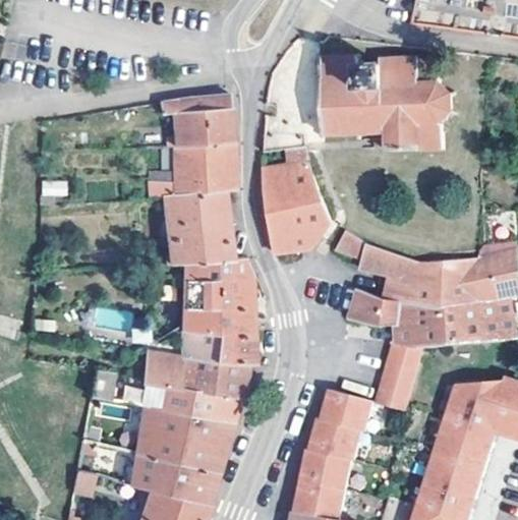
[(439,77),(438,61),(417,62),(417,59),(379,60),(378,63),(357,63),(357,60),(360,55),(358,53),(353,58),(323,58),(318,53),(314,57),(319,60),(322,131),(319,136),(321,138),(324,135),(354,134),(354,140),(358,139),(358,134),(385,133),(385,138),(373,138),(375,150),(386,150),(386,153),(442,150),(441,125),(440,122),(448,115),(455,117),(456,113),(450,111),(450,98),(456,95),(454,92),(449,94),(439,83),(441,77),(439,77)]
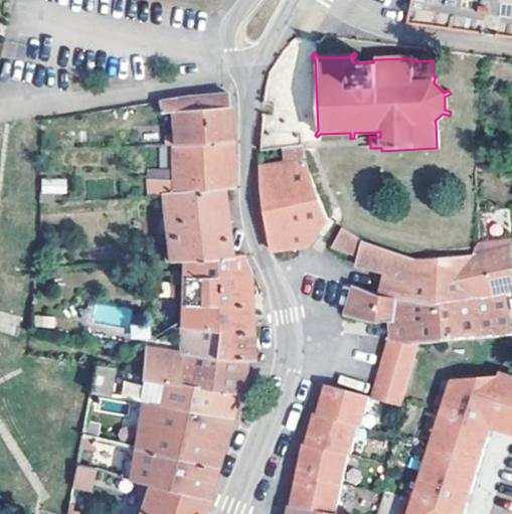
[(163,144),(171,144),(229,141),(229,133),(227,105),(226,92),(189,96),(156,101),(158,111),(170,110),(172,135),(163,136),(163,144)]
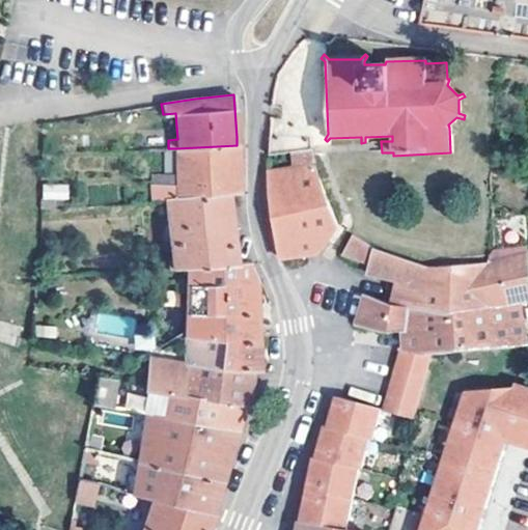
[(227,192),(227,194),(238,193),(238,166),(237,145),(176,148),(177,172),(176,190),(168,189),(169,197),(169,198),(227,192)]
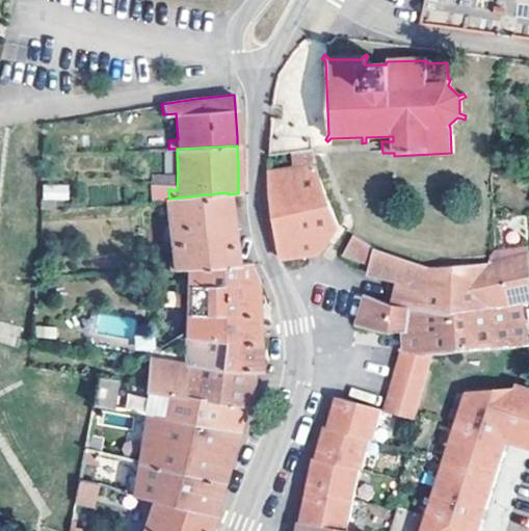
[(169,173),(178,173),(177,149),(168,149),(162,149),(162,174),(150,174),(151,201),(165,198),(169,197),(168,189),(169,173)]
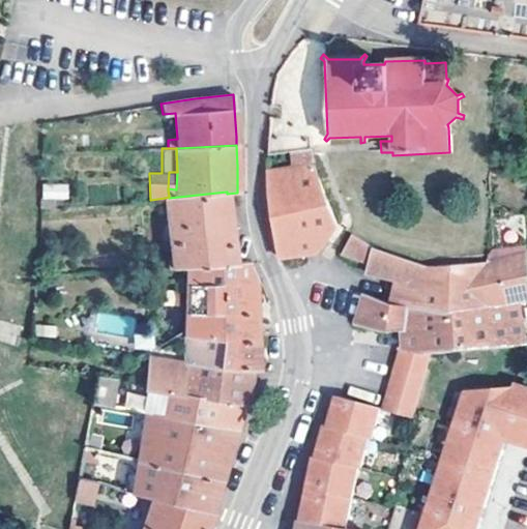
[(267,172),(282,170),(281,156),(267,157),(267,172)]
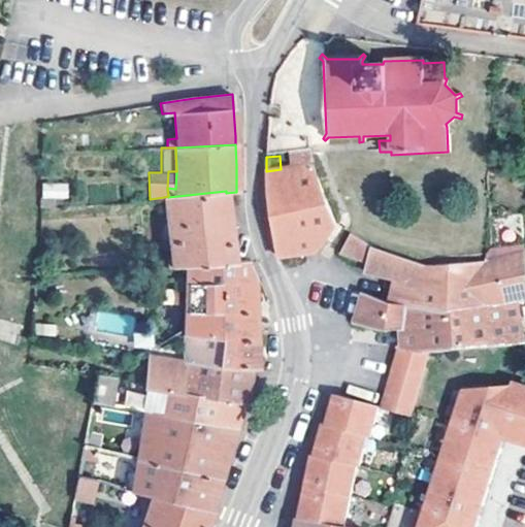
[(308,240),(325,239),(334,224),(320,189),(310,165),(281,169),(266,171),(265,188),(272,233),(276,256),(299,253),(305,252),(312,252),(308,240)]
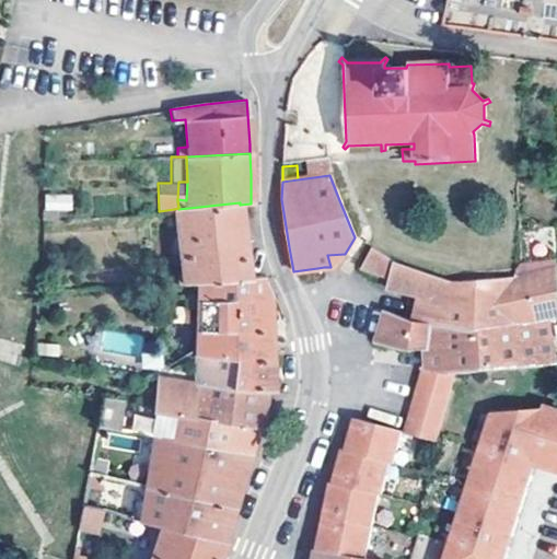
[(186,200),(187,182),(178,182),(177,199),(186,200)]
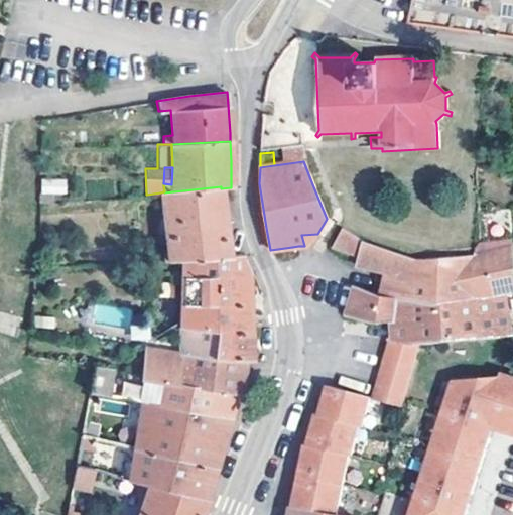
[(38,194),(65,194),(65,176),(38,177),(38,194)]
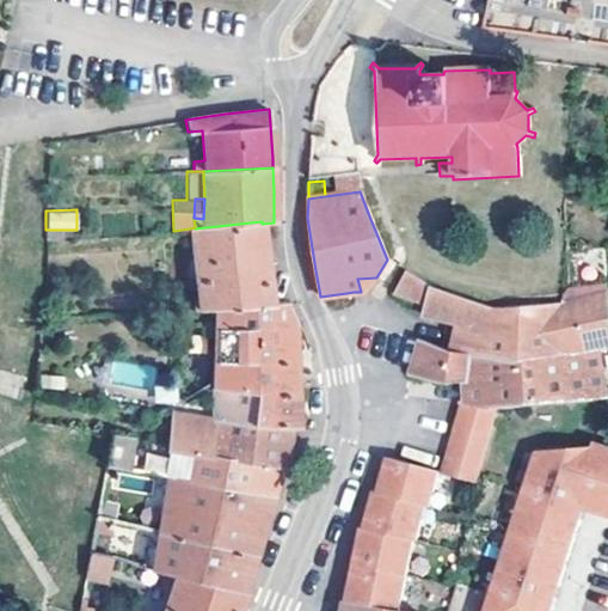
[(190,228),(197,299),(191,300),(192,309),(192,311),(215,310),(215,307),(272,304),(272,303),(266,257),(262,224),(262,221),(195,228),(195,227),(190,228)]
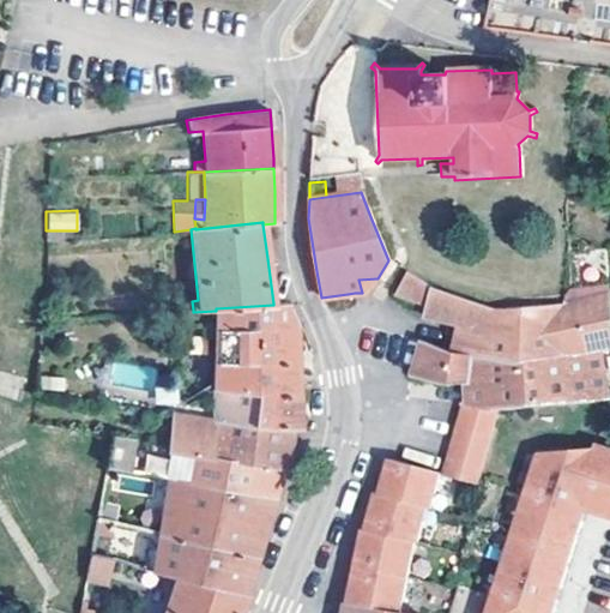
[(433,289),(406,271),(393,294),(418,302),(424,304),(422,317),(457,325),(456,328),(519,330),(527,330),(526,306),(501,308),(483,307),(433,289)]
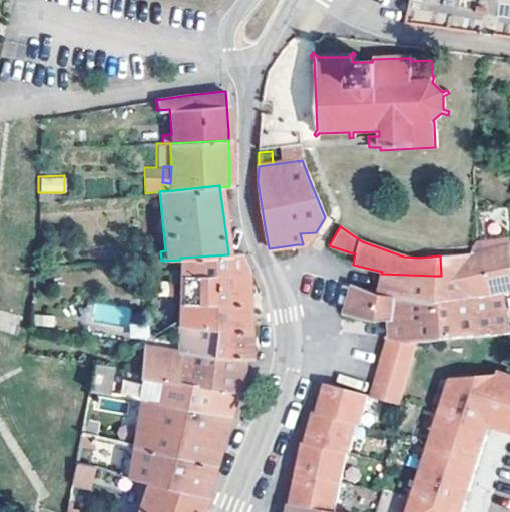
[(476,252),(440,256),(441,276),(434,276),(435,297),(452,297),(479,295),(501,291),(509,289),(509,267),(509,266),(509,248),(509,237),(476,242),(476,252)]
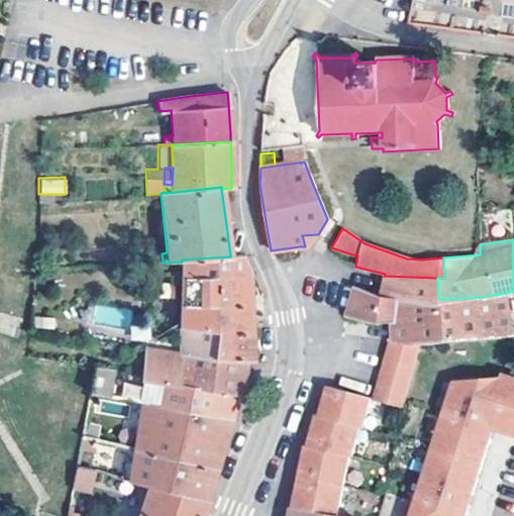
[(244,359),(251,360),(249,299),(248,276),(243,263),(240,254),(230,255),(230,256),(182,260),(182,262),(180,348),(175,348),(175,354),(180,355),(180,353),(244,359)]
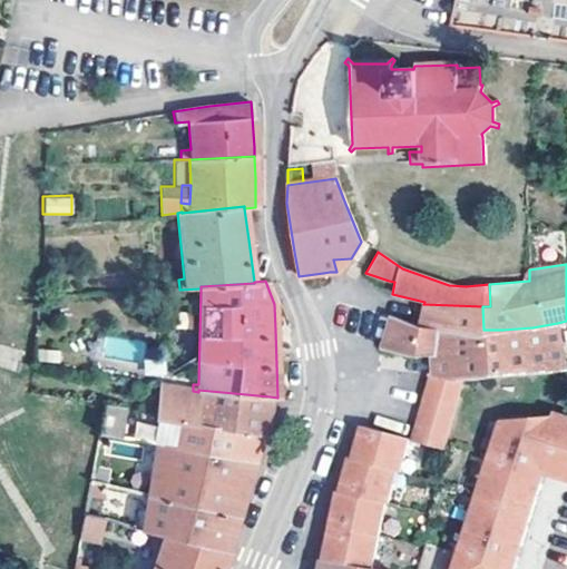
[(484,330),(482,306),(423,304),(419,326),(419,329),(484,330)]
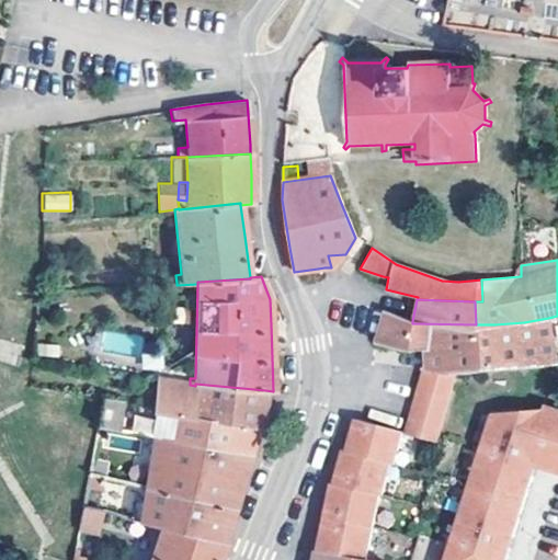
[(554,362),(548,318),(524,322),(494,324),(476,324),(412,323),(412,321),(385,311),(375,344),(410,351),(410,350),(418,350),(424,351),(423,353),(421,368),(452,372),(554,362)]
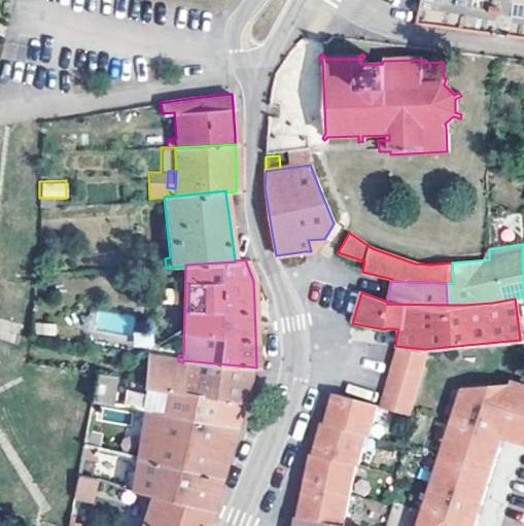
[(410,412),(424,349),(395,346),(382,407),(410,412)]
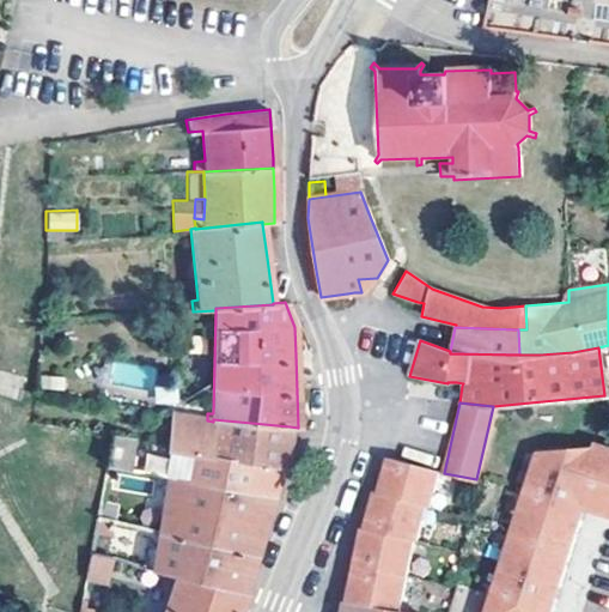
[(114,436),(131,440),(133,407),(114,407),(114,436)]
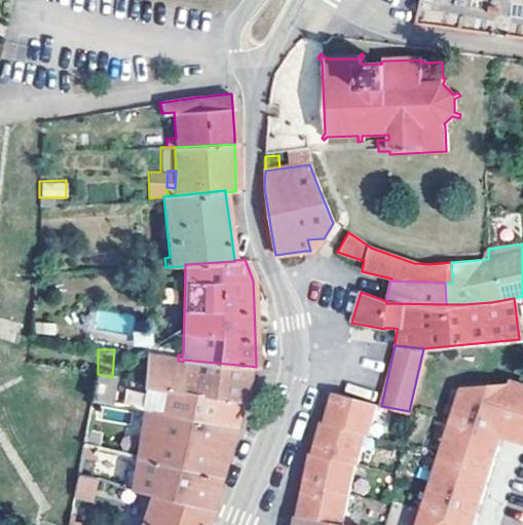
[(249,366),(183,360),(183,362),(178,361),(114,349),(112,377),(124,380),(138,383),(142,384),(141,389),(241,401),(241,402),(243,403),(246,385),(249,366)]
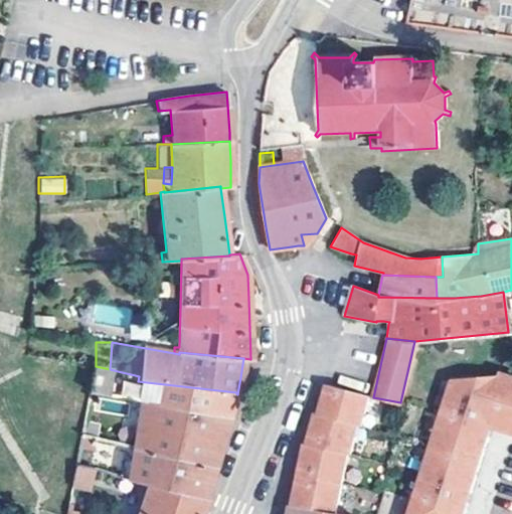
[(110,369),(96,366),(94,366),(89,391),(102,394),(116,396),(118,396),(118,395),(122,372),(110,369)]
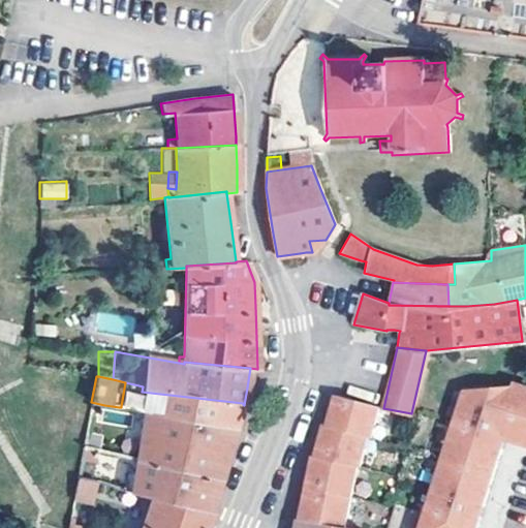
[(485,465),(497,426),(525,434),(525,383),(508,379),(507,383),(460,389),(418,527),(466,527),(469,519),(485,465)]
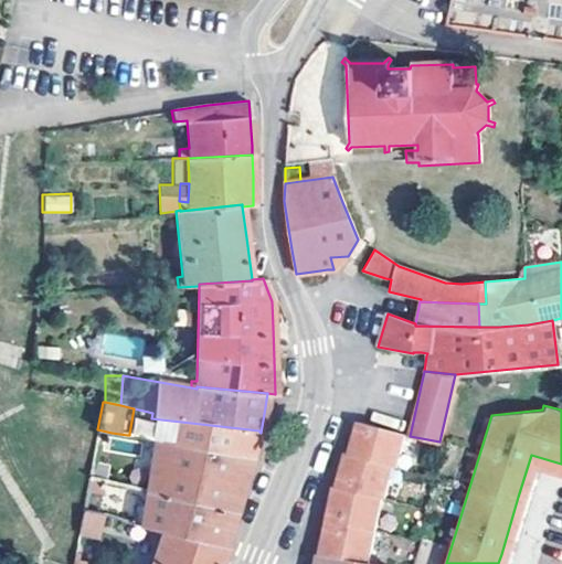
[(148,438),(157,440),(252,457),(254,450),(260,432),(260,431),(151,418),(150,426),(148,438)]
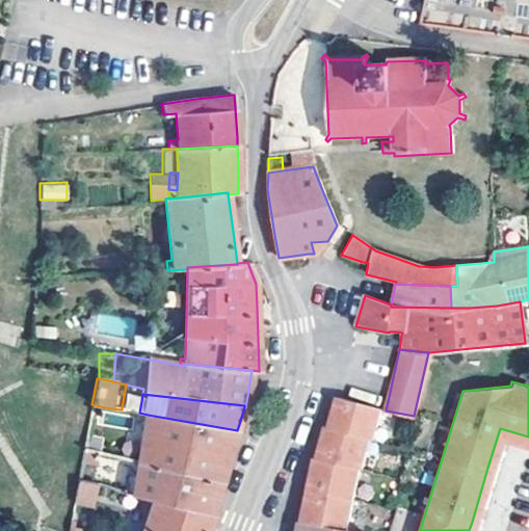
[(379,442),(386,410),(339,400),(337,401),(334,413),(331,429),(324,428),(320,446),(318,457),(369,469),(375,442),(379,442)]
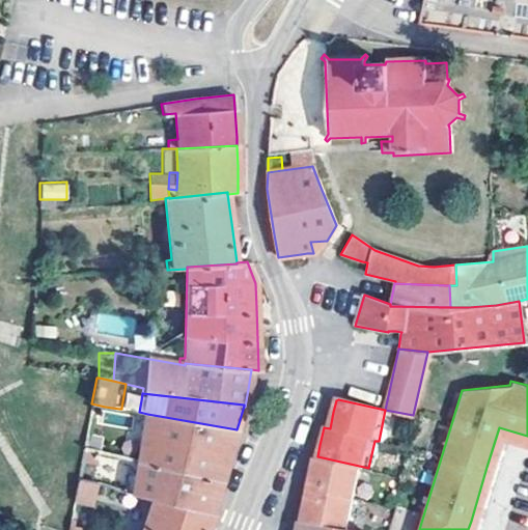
[(95,451),(105,407),(91,403),(84,448),(95,451)]
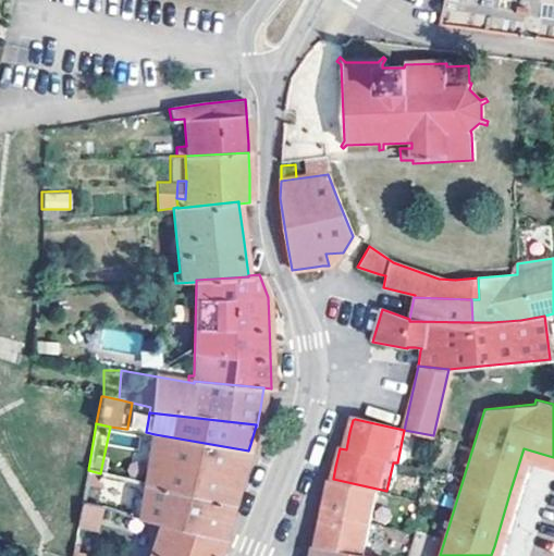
[(248,451),(155,434),(145,484),(232,506),(239,482),(248,451)]
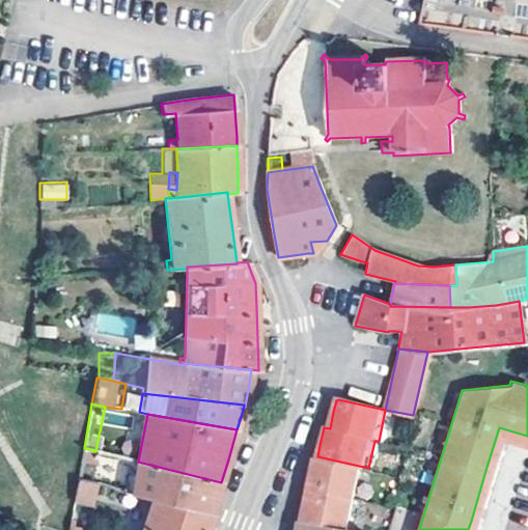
[(471,521),(468,529),(476,529),(504,440),(527,447),(527,436),(499,427),(487,467),(471,521)]
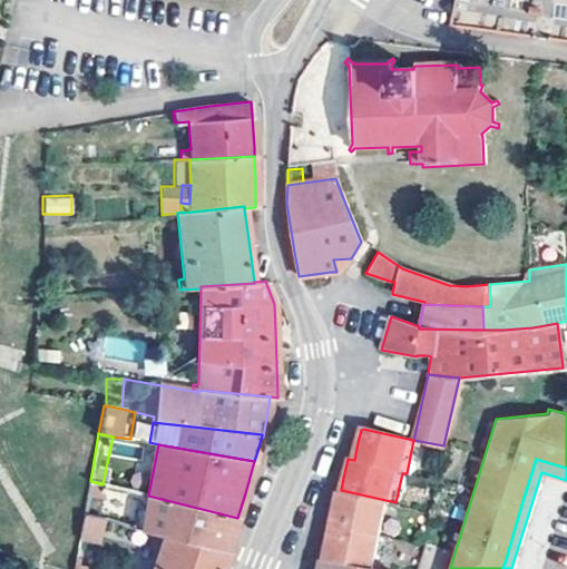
[(396,502),(341,490),(340,493),(336,492),(330,526),(328,536),(377,546),(383,547),(392,507),(396,507),(396,502)]
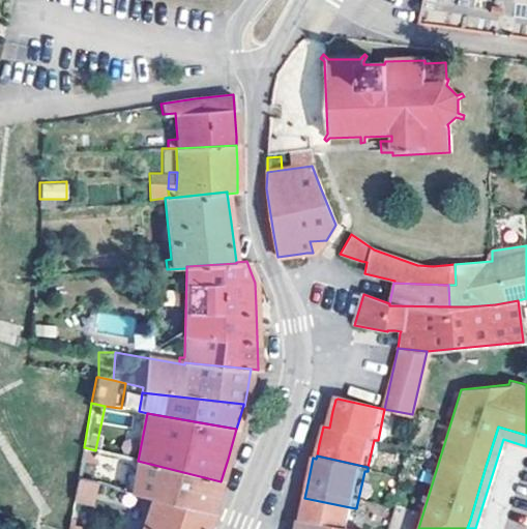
[(221,481),(138,461),(133,494),(211,513),(214,504),(221,481)]
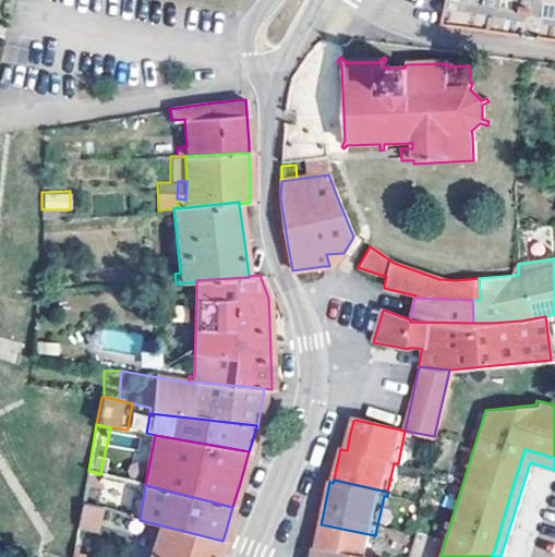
[(96,531),(101,510),(82,505),(79,525),(93,530),(96,531)]
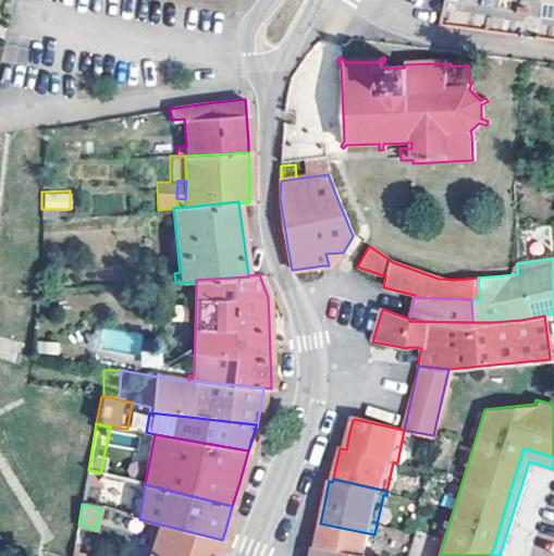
[(216,555),(219,551),(222,540),(139,519),(136,528),(128,524),(118,555),(216,555)]
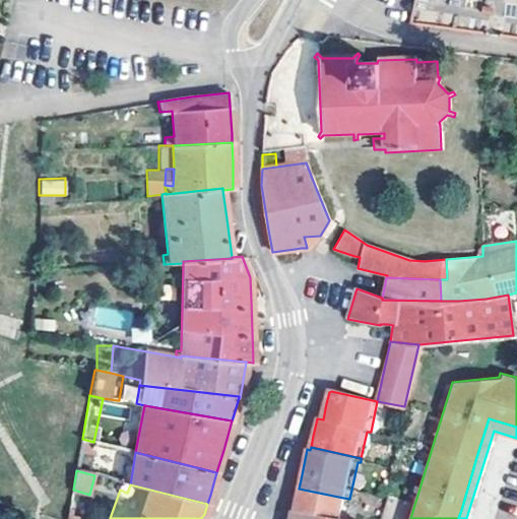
[(343,498),(299,489),(297,496),(293,511),(334,518),(344,518),(349,499),(343,498)]
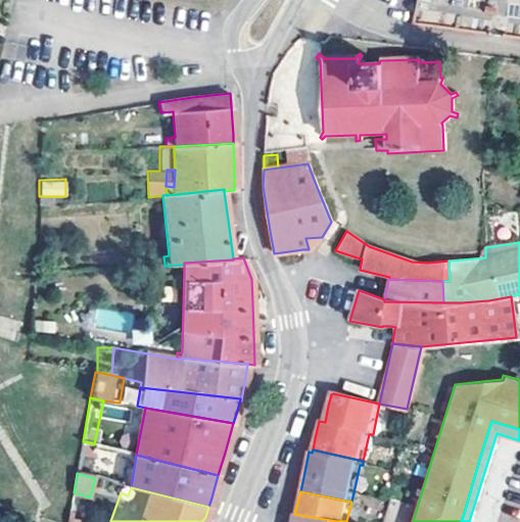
[(81,521),(87,496),(74,492),(67,521),(81,521)]
